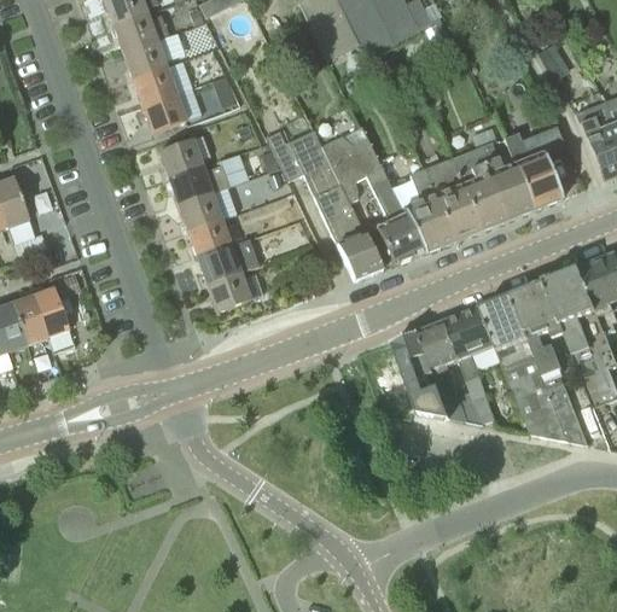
[(145,13),(143,6),(155,3),(153,0),(103,0),(111,25),(145,13)]
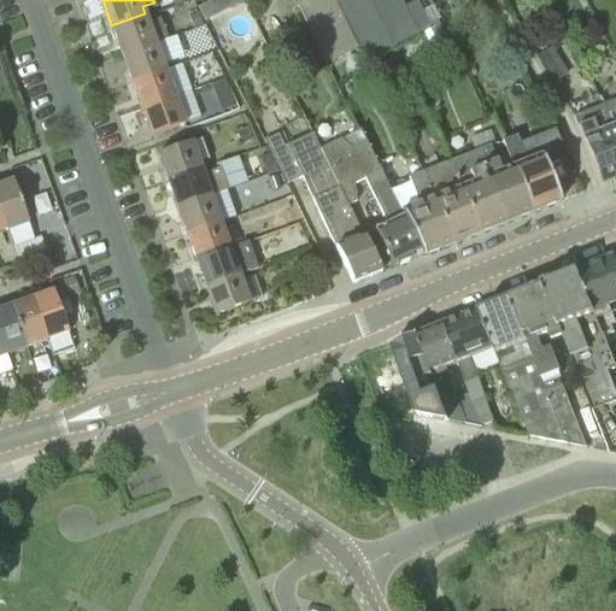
[(355,34),(338,0),(298,0),(322,51),(355,34)]
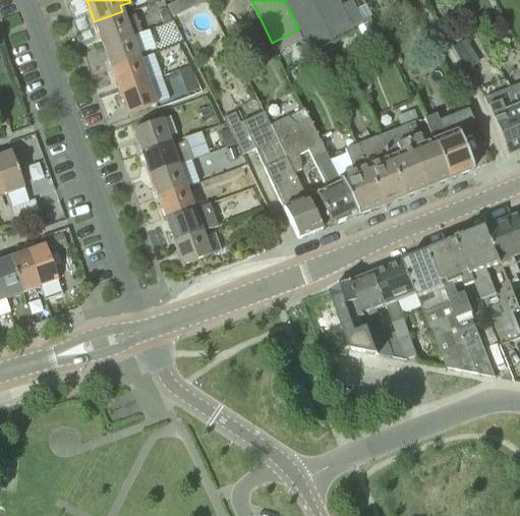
[(330,37),(311,0),(285,0),(299,29),(307,48),(330,37)]
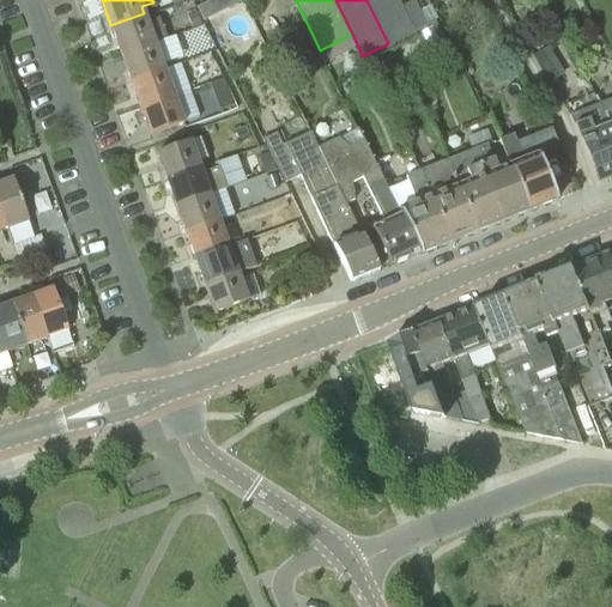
[(367,0),(388,43),(414,31),(412,25),(400,2),(399,0),(367,0)]
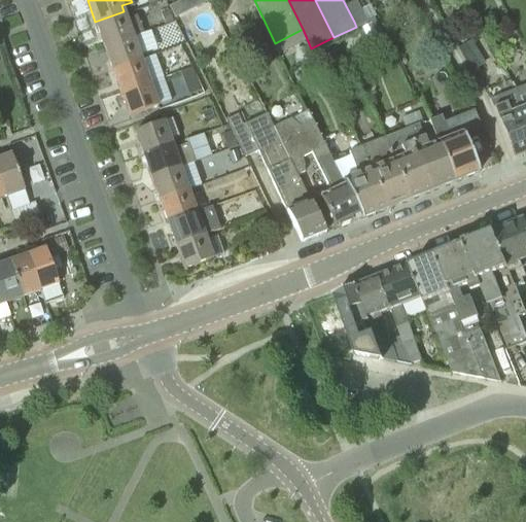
[(344,2),(354,22),(365,16),(357,0),(348,0),(344,2)]
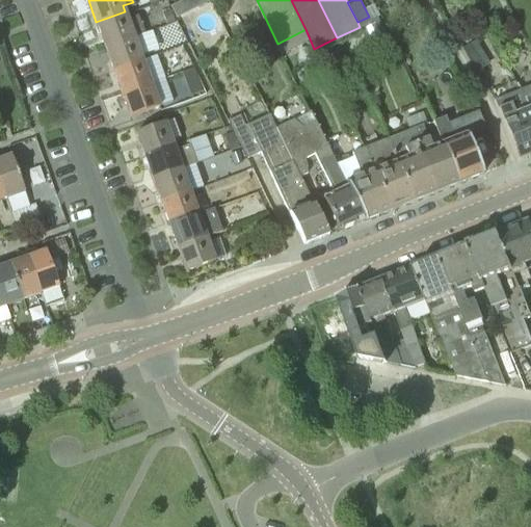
[(173,17),(168,6),(160,9),(164,20),(173,17)]
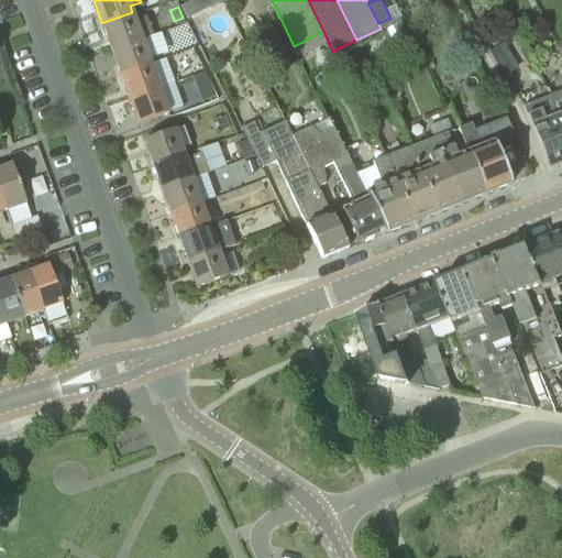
[(141,36),(140,35),(152,31),(145,12),(133,17),(132,12),(101,23),(110,47),(141,36)]
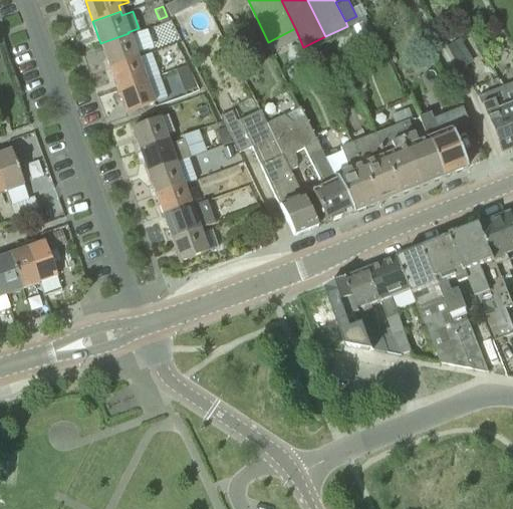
[(129,33),(100,43),(108,65),(137,55),(129,33)]
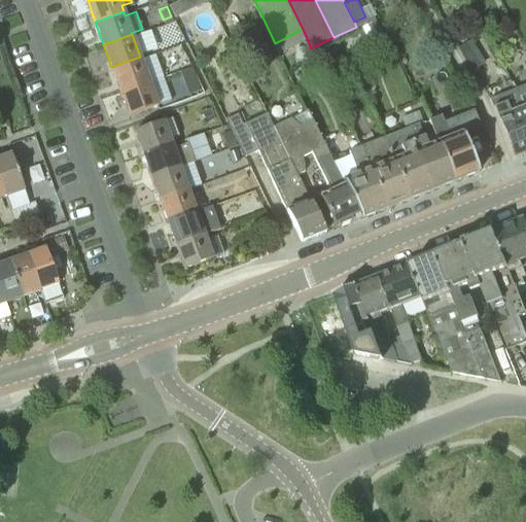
[(357,55),(346,61),(351,70),(365,62),(357,55)]
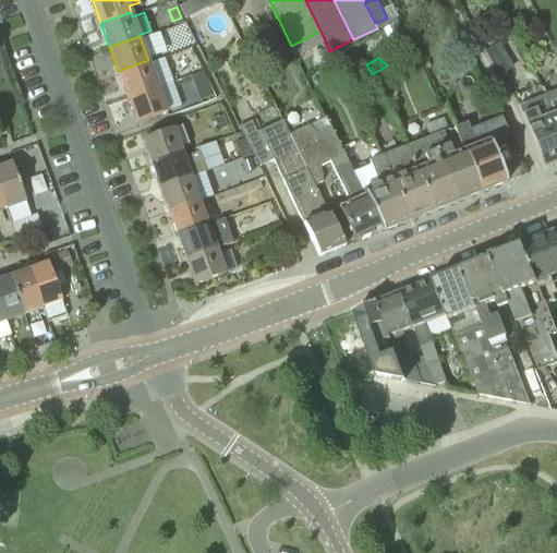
[(148,60),(118,71),(126,95),(156,84),(148,60)]
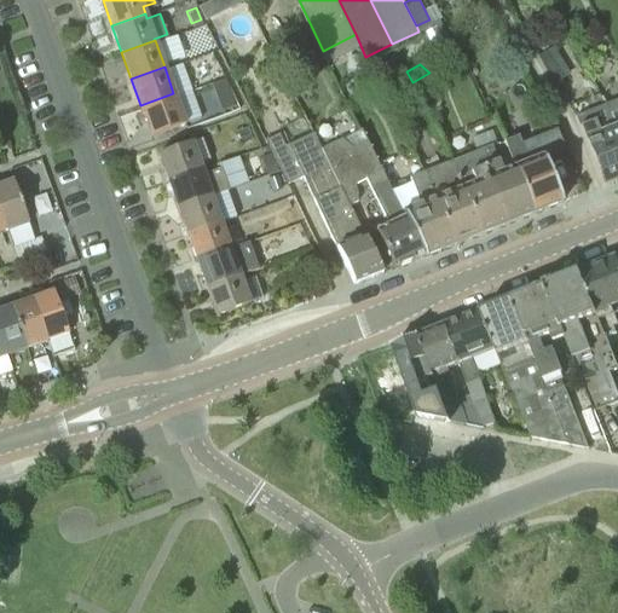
[(214,93),(229,88),(224,75),(209,80),(214,93)]
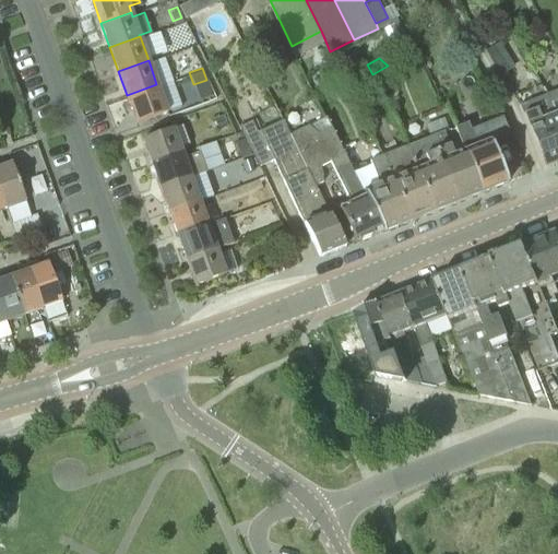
[(156,84),(127,95),(135,119),(165,108),(156,84)]
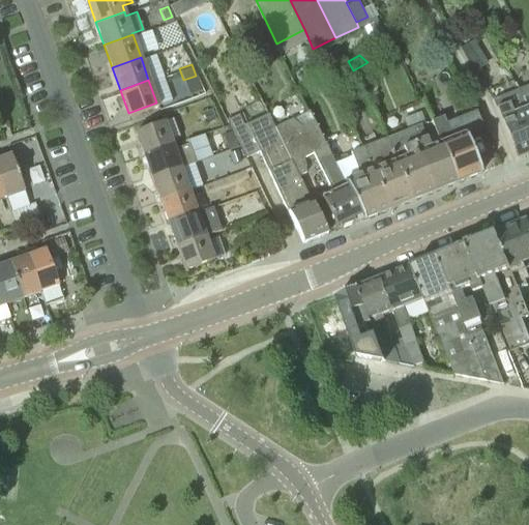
[(528,83),(519,87),(521,93),(528,115),(528,83)]
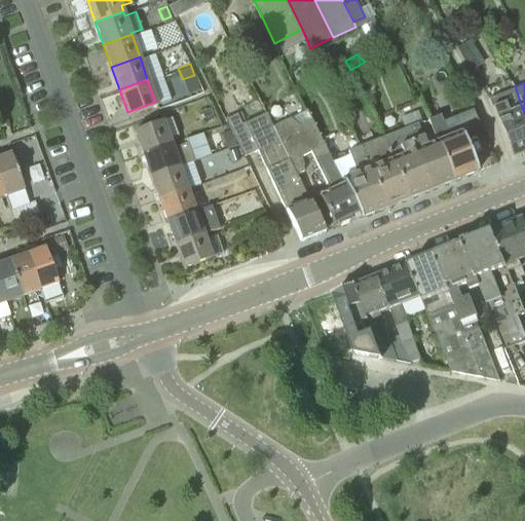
[(524,114),(517,92),(502,98),(500,92),(487,98),(510,155),(522,150),(524,150),(524,114)]
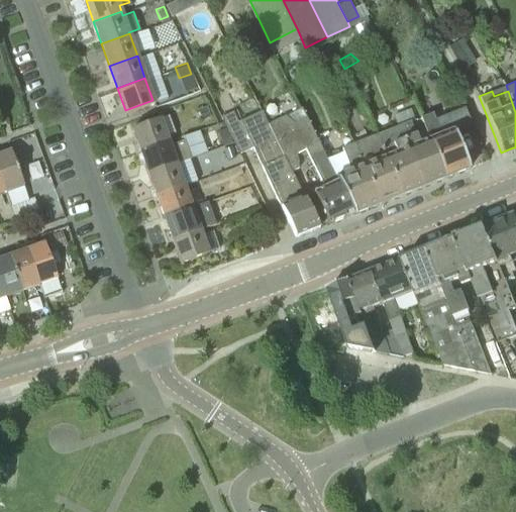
[(290,169),(267,119),(260,106),(237,117),(231,105),(219,109),(239,149),(249,144),(294,234),(318,224),(290,169)]
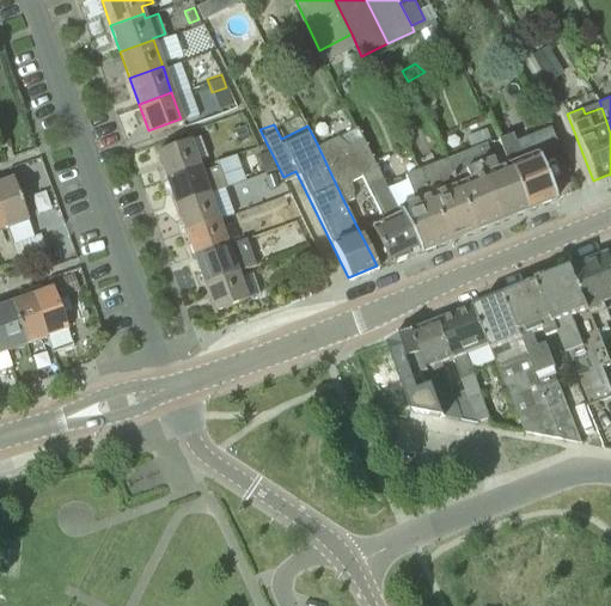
[(417,250),(396,207),(370,154),(361,134),(346,141),(335,132),(316,141),(343,200),(352,195),(349,177),(360,173),(382,218),(368,224),(388,262),(417,250)]
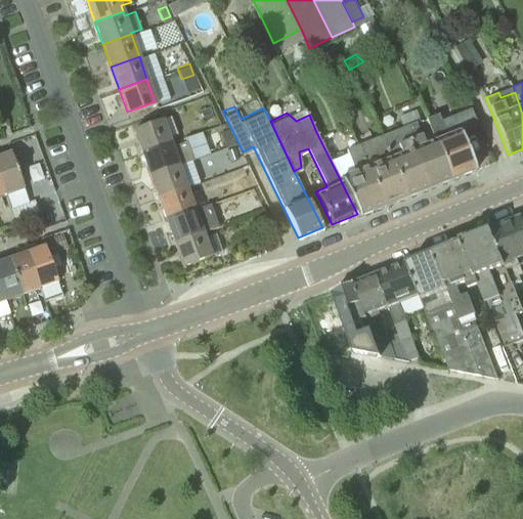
[(449,176),(474,167),(459,129),(446,134),(438,114),(427,119),(434,138),(449,176)]
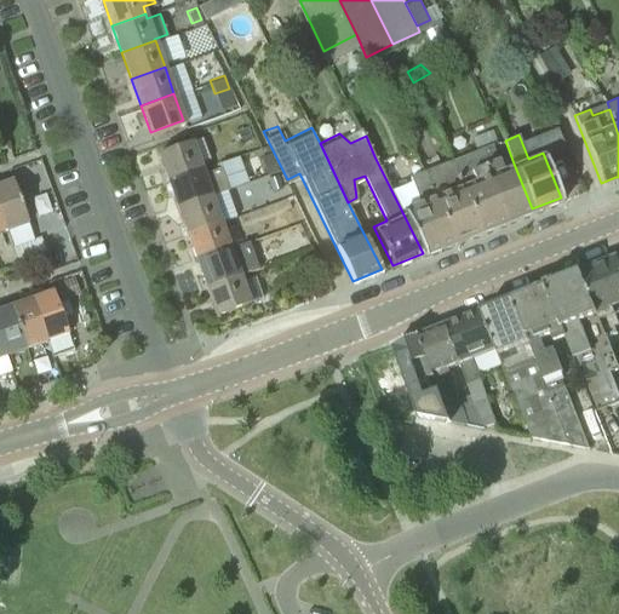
[(156,150),(166,177),(202,165),(193,138),(156,150)]
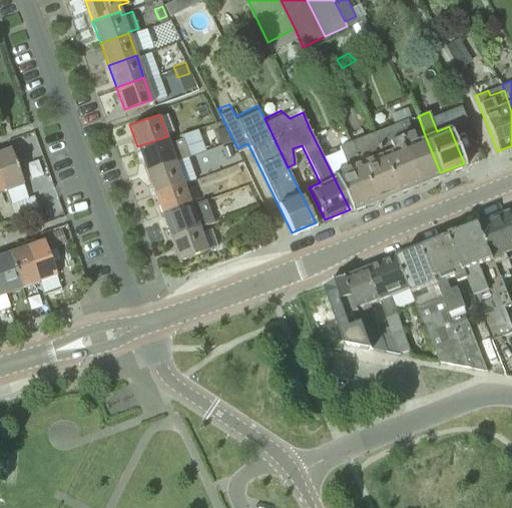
[(396,125),(418,181),(440,172),(425,135),(414,140),(406,121),(396,125)]
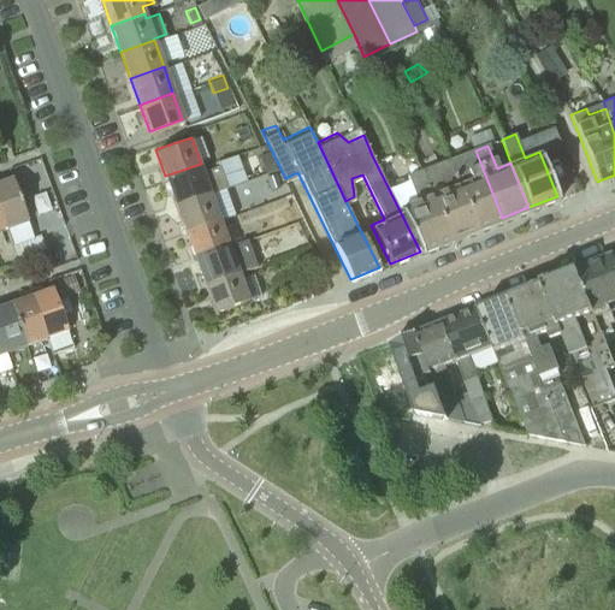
[(265,170),(275,166),(268,148),(258,152),(265,170)]
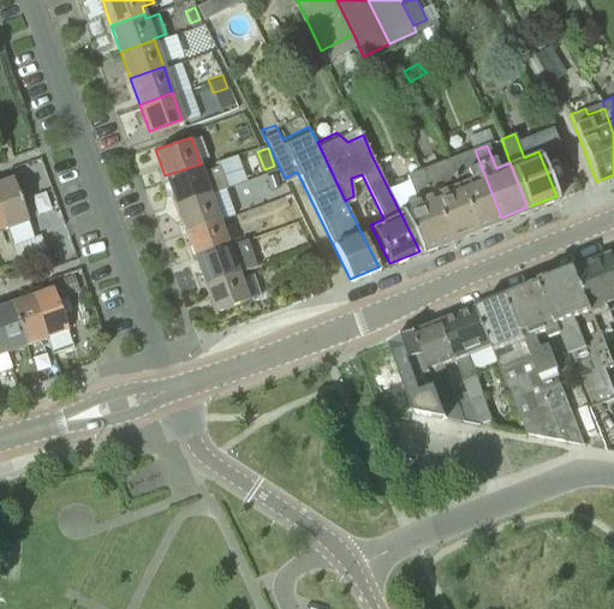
[(501,218),(475,150),(448,161),(476,228),(501,218)]
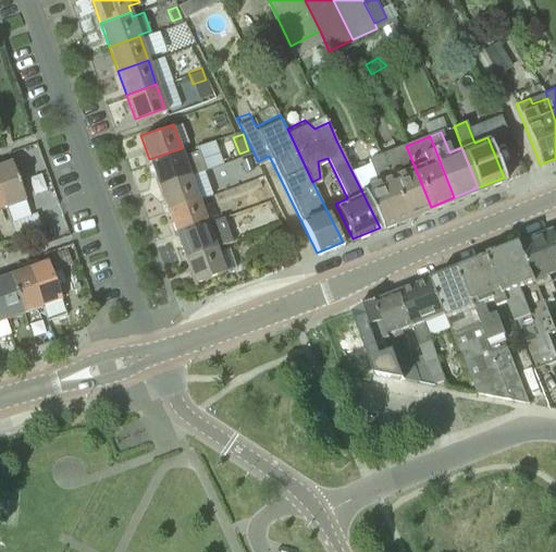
[(406,146),(381,156),(406,217),(431,207),(406,146)]
